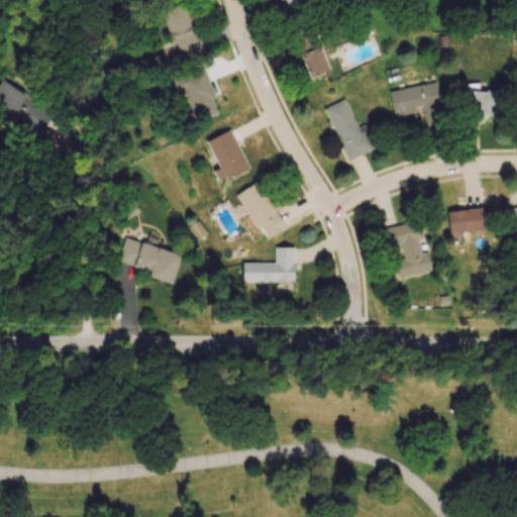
[(305,3),(305,0),(280,0),(283,8),(285,8),(305,3)]
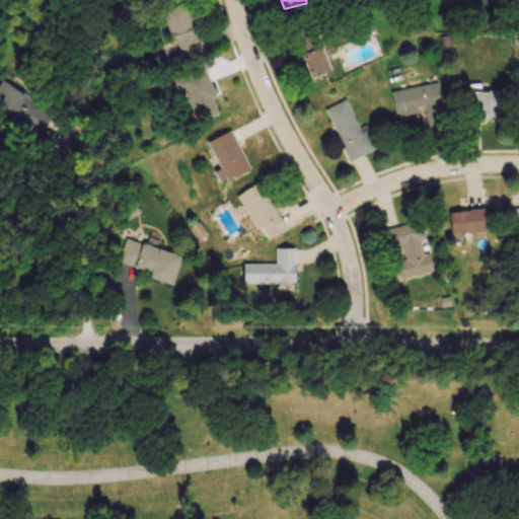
[(199,53),(188,3),(162,9),(170,42),(176,41),(180,58),(199,53)]
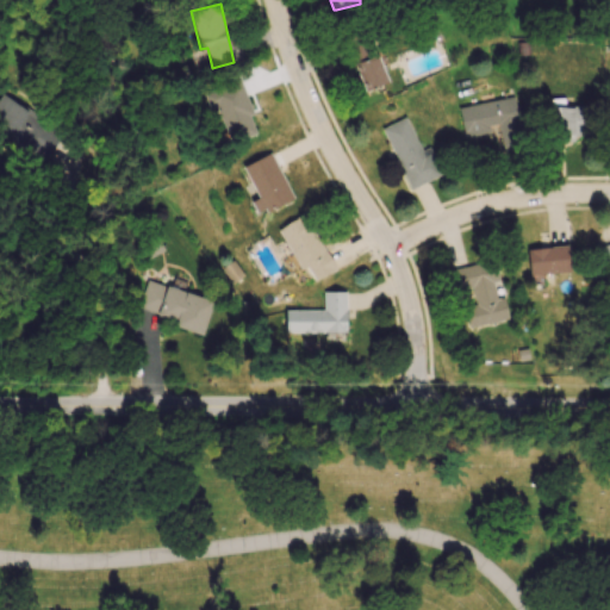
[(354,64),(366,92),(388,82),(377,55),(354,64)]
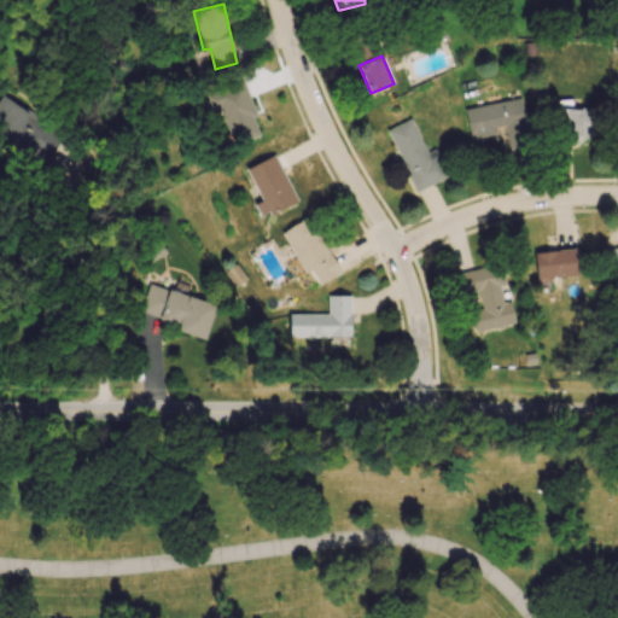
[(205,93),(211,111),(221,108),(231,145),(260,136),(244,82),(205,93)]
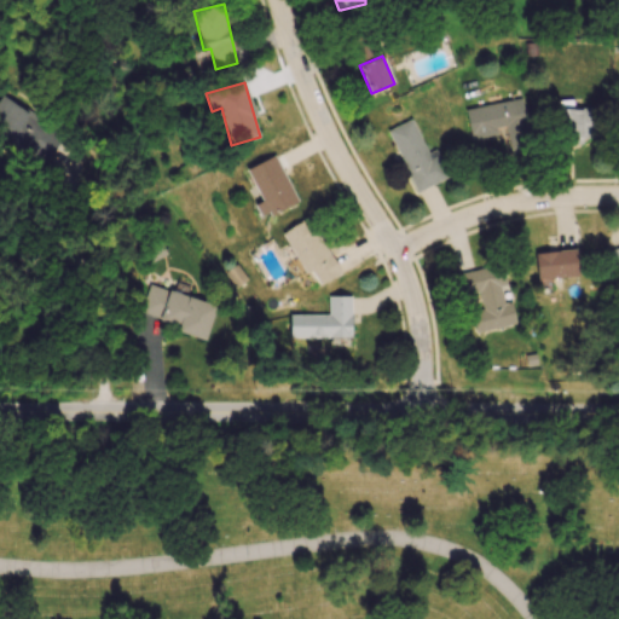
[(0,134),(51,163),(67,136),(0,97),(0,134)]
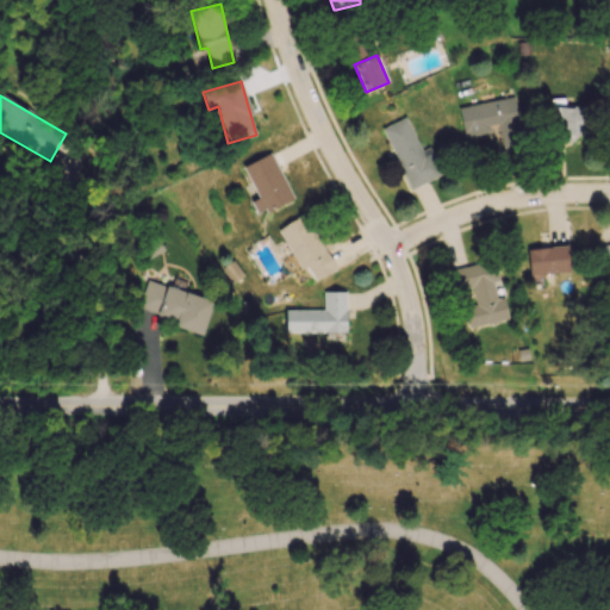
[(458,107),(464,136),(499,129),(503,148),(523,144),(515,97),(458,107)]
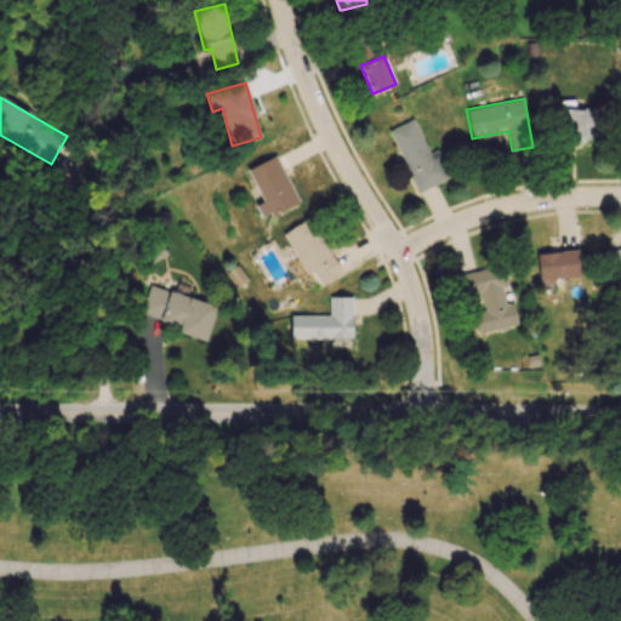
[(428,153),(412,119),(388,130),(416,193),(450,177),(438,149),(428,153)]
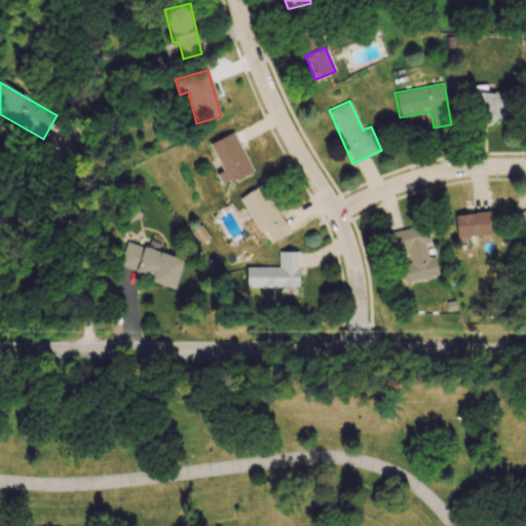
[(222,171),(216,174),(222,186),(253,173),(234,133),(209,144),(222,171)]
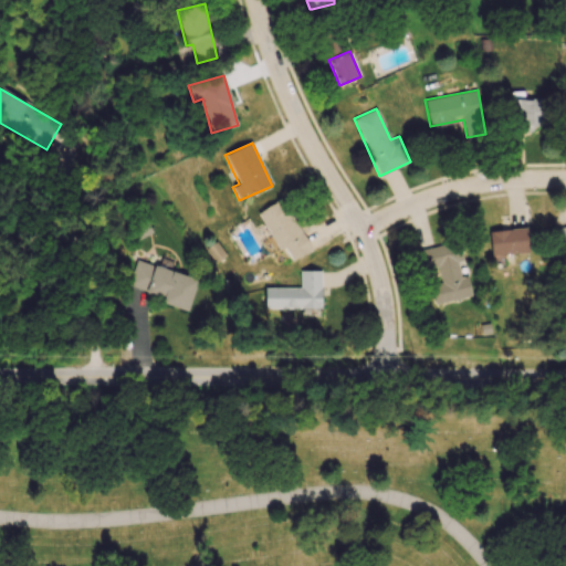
[(278,251),(284,248),(291,261),(310,251),(282,199),(258,212),(278,251)]
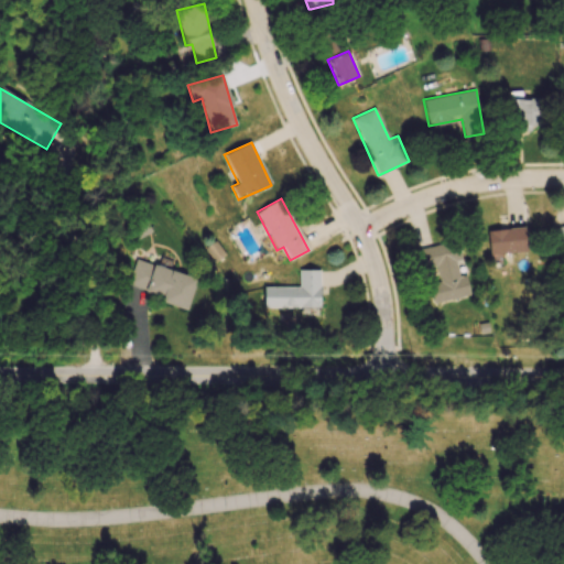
[(563,226),(553,227),(556,256),(563,255),(563,226)]
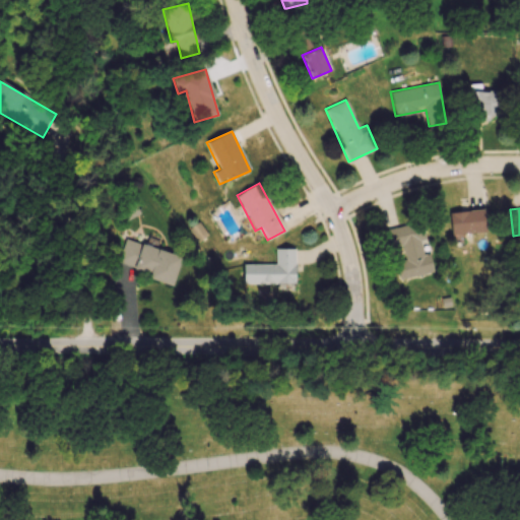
[(450,234),(486,234),(485,210),(450,211),(450,234)]
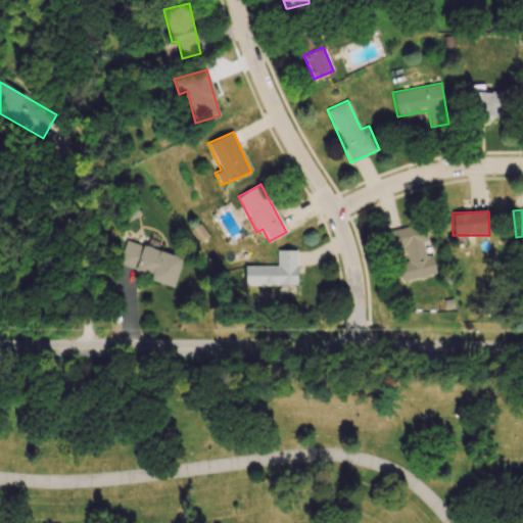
[(436,274),(432,254),(425,256),(423,242),(428,242),(424,223),(385,231),(389,249),(405,246),(407,262),(398,264),(401,281),(436,274)]
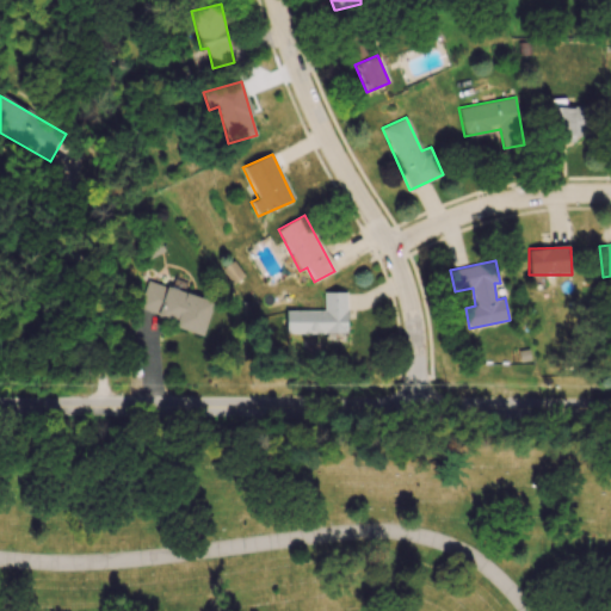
[(244,277),(234,261),(222,269),(232,284),(244,277)]
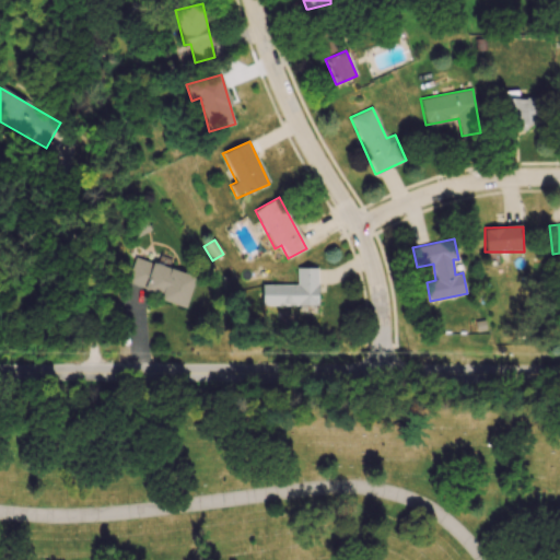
[(126,287),(187,304),(196,275),(135,257),(126,287)]
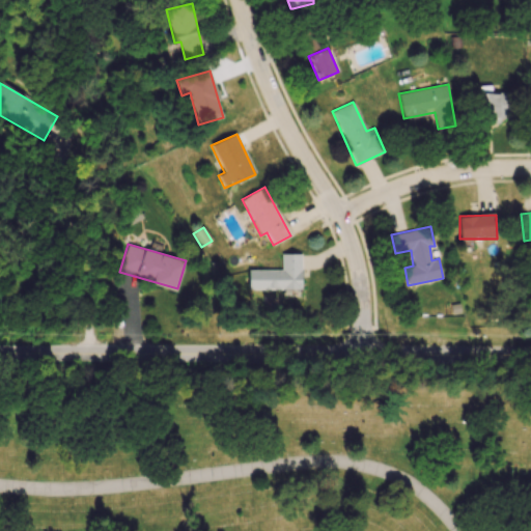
[(301,254),(281,254),(281,270),(248,270),(248,289),(301,289),(301,254)]
